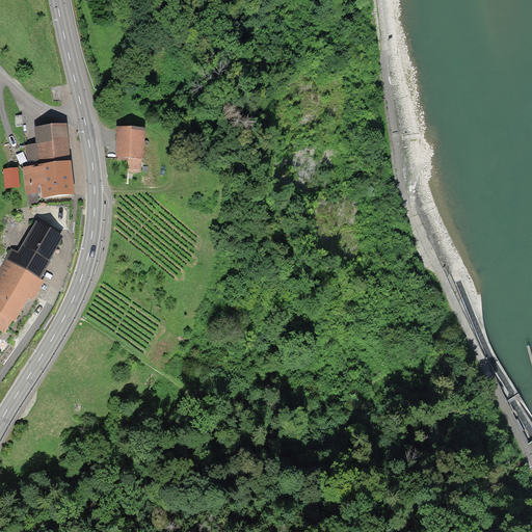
[(37,143),(26,144),(28,167),(24,167),(27,193),(28,193),(29,205),(38,204),(38,198),(73,195),(72,179),(71,163),(67,125),(36,128),(37,143)]
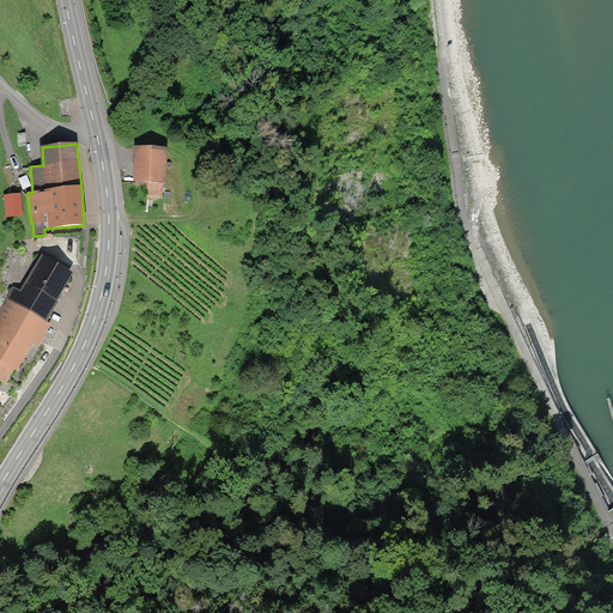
[(137,150),(134,181),(150,182),(164,183),(167,152),(137,150)]
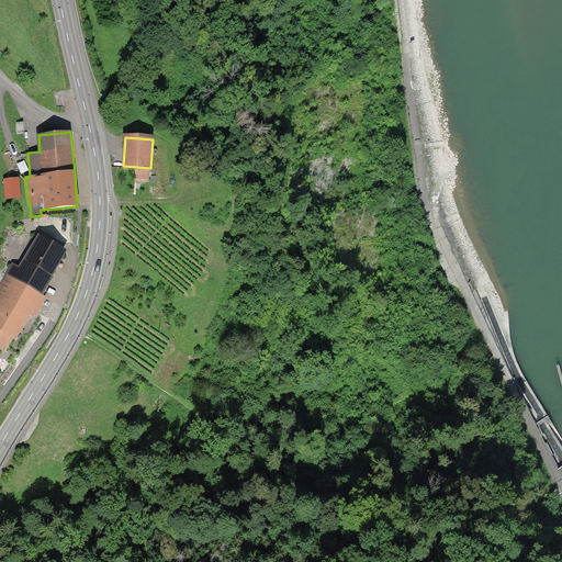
[(150,168),(137,167),(136,180),(149,181),(150,168)]
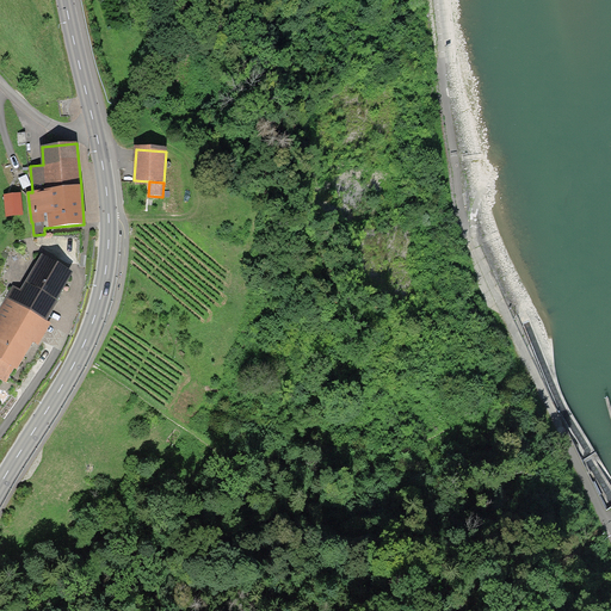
[(4,196),(6,217),(23,215),(20,193),(4,196)]
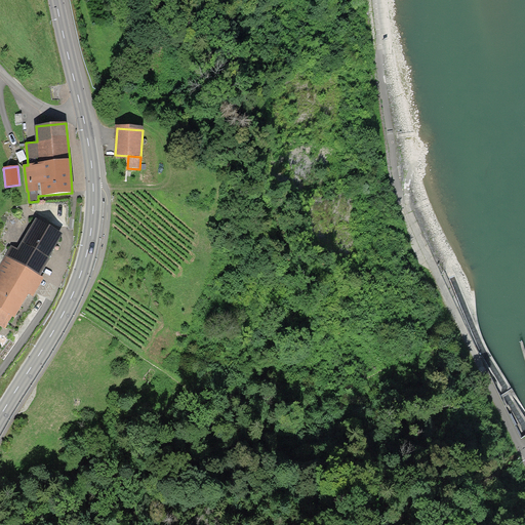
[(10,246),(5,255),(39,275),(49,258),(48,257),(62,235),(36,220),(18,251),(10,246)]
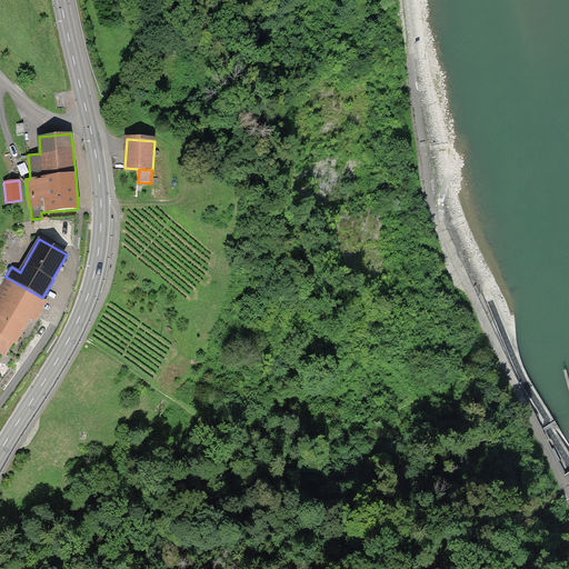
[(49,302),(42,298),(6,277),(0,286),(0,301),(1,301),(0,302),(0,352),(7,357),(13,346),(17,347),(32,322),(36,325),(49,302)]
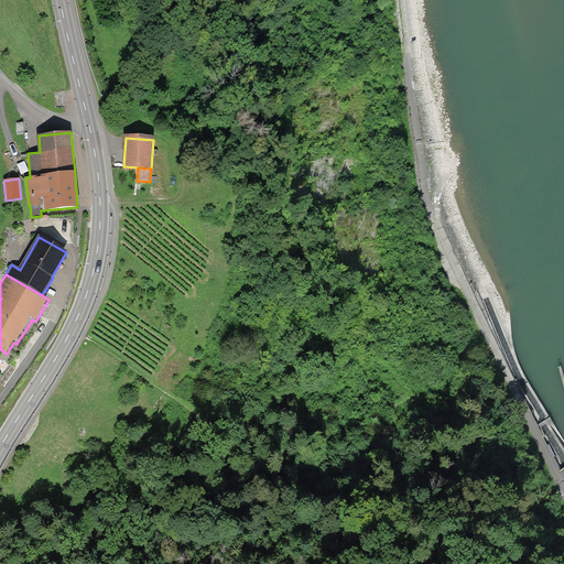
All buildings are outlined.
